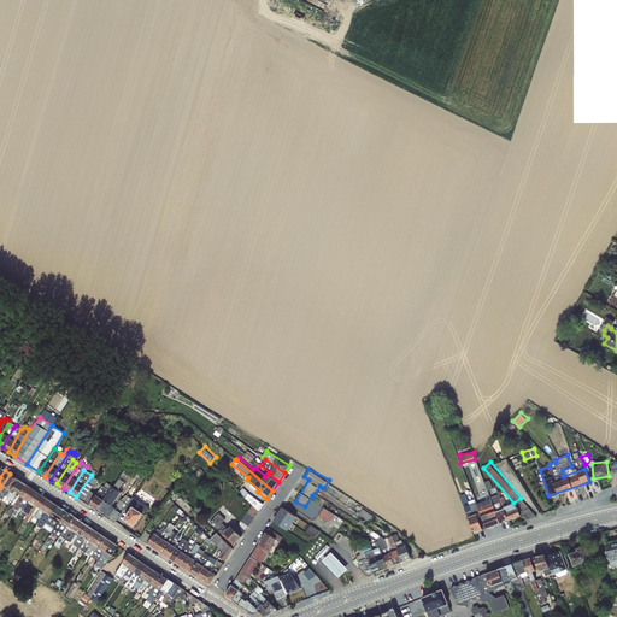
[(113,487),(97,510),(110,518),(121,500),(118,498),(121,492),(119,492),(130,475),(124,470),(119,479),(113,487)]
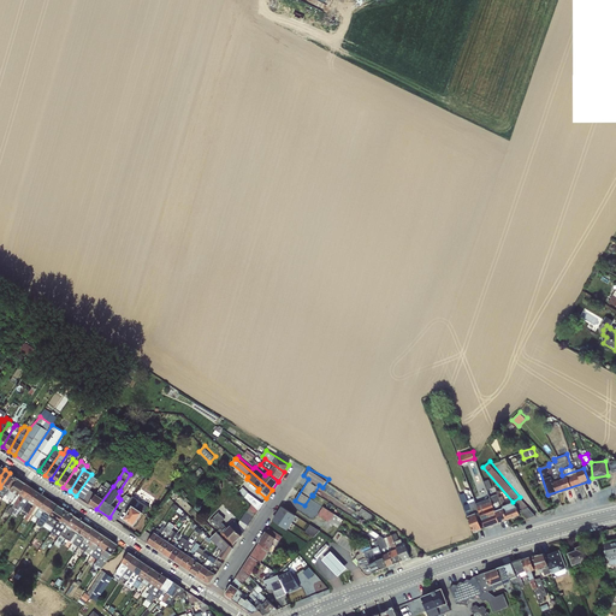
[(0,489),(6,493),(16,478),(10,473),(0,487),(0,489)]
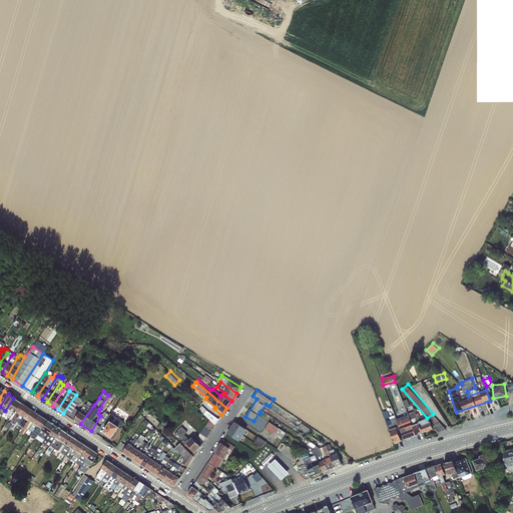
[(76,395),(63,413),(69,417),(81,399),(76,395)]
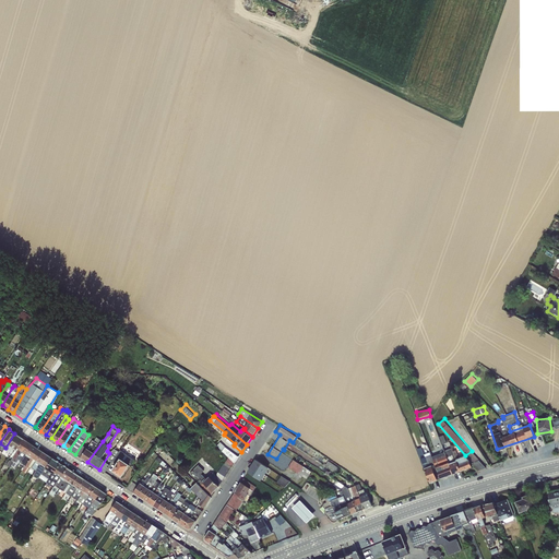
[(11,454),(22,438),(14,433),(6,448),(4,449),(11,454)]
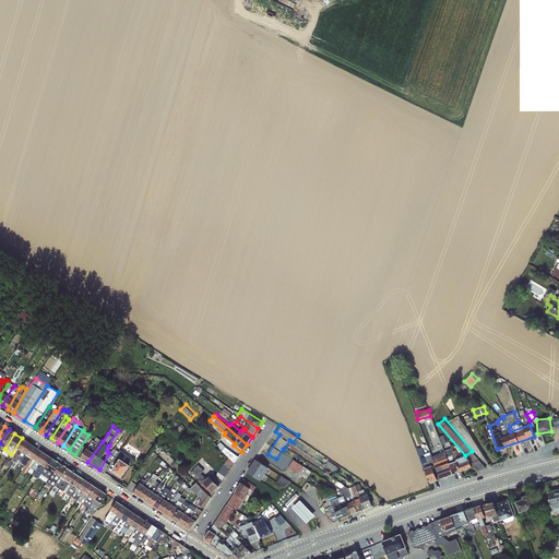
[(87,449),(81,458),(87,462),(103,441),(96,437),(94,441),(93,440),(87,449)]
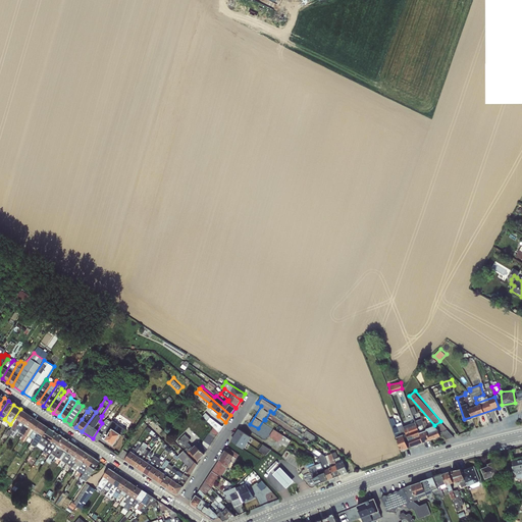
[(12,432),(24,412),(20,409),(10,424),(10,425),(10,426),(5,434),(8,436),(12,432)]
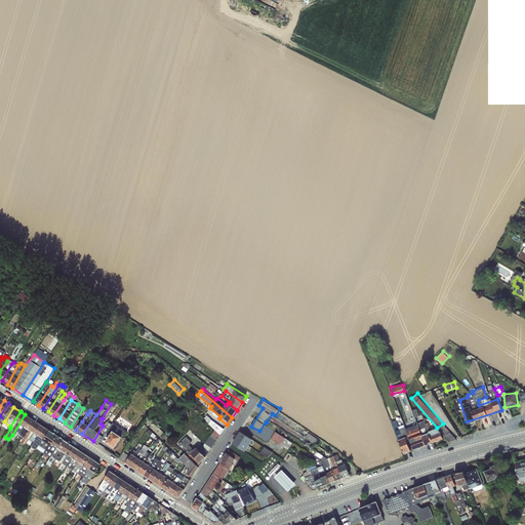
[(19,433),(30,417),(25,414),(12,435),(14,436),(17,432),(19,433)]
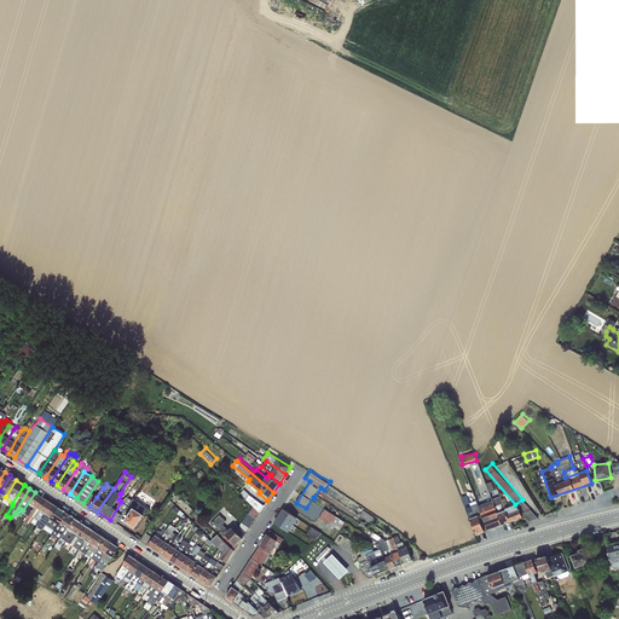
[(27,516),(40,496),(35,492),(23,510),(21,513),(27,516)]
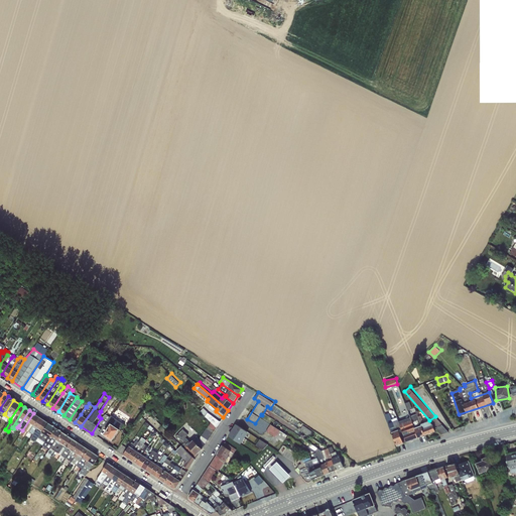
[(75,422),(81,414),(76,410),(70,419),(75,422)]
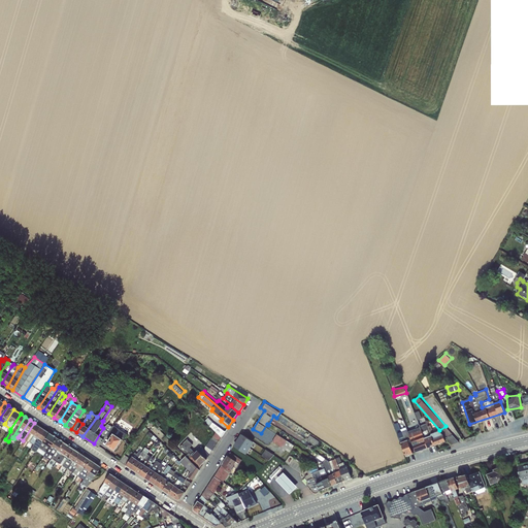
[(187,439),(183,444),(202,464),(207,459),(225,431),(212,422),(209,426),(215,431),(204,448),(201,447),(195,453),(190,448),(193,444),(187,439)]
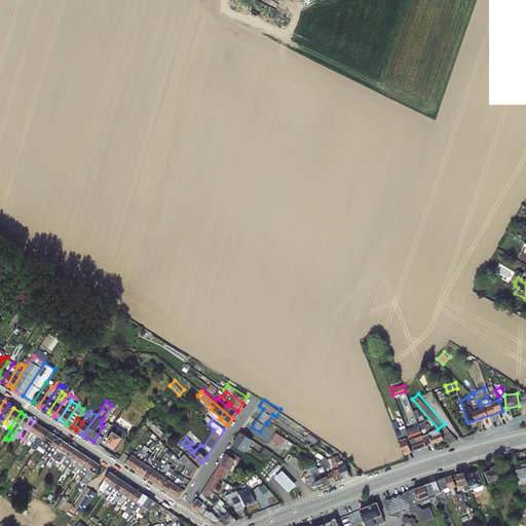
[(29,440),(39,424),(34,421),(23,439),(21,443),(23,445),(27,439),(29,440)]
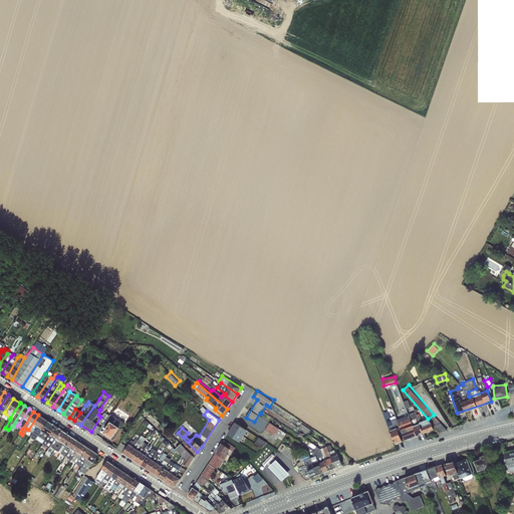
[(103,425),(109,415),(104,413),(101,416),(100,417),(91,432),(96,435),(103,425)]
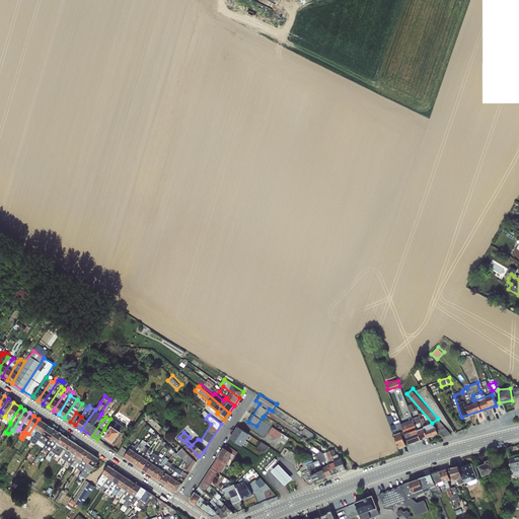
[(110,419),(104,429),(108,431),(104,437),(114,443),(125,427),(112,418),(110,419)]
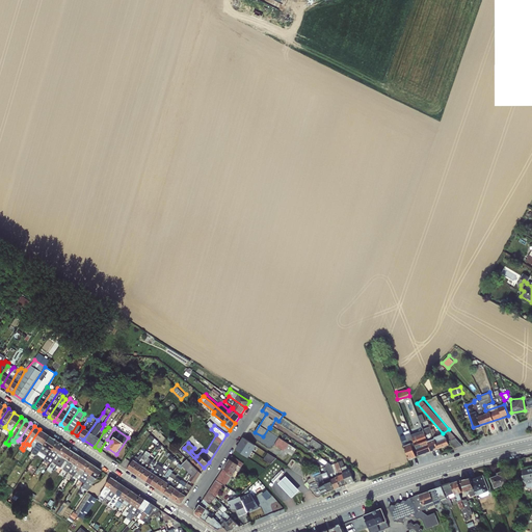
[(33,448),(44,432),(40,429),(29,445),(33,448)]
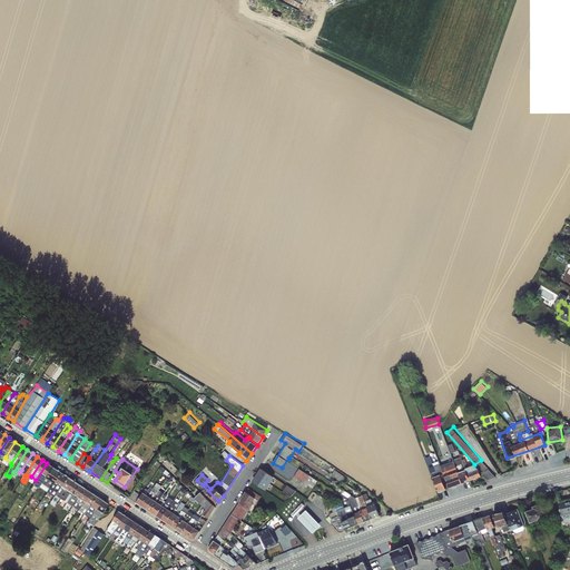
[(442,473),(448,487),(479,475),(475,464),(458,470),(454,460),(440,465),(439,463),(429,467),(432,477),(442,473)]
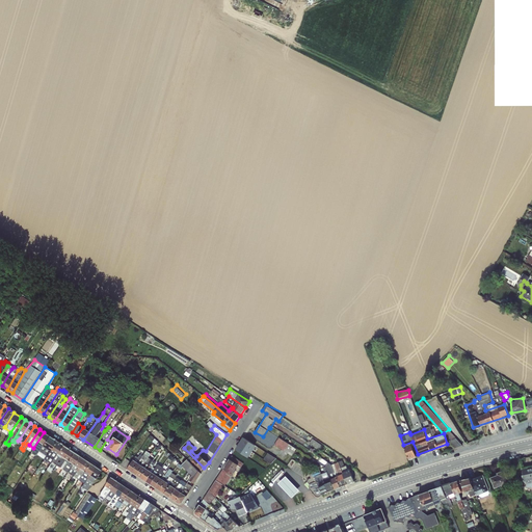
[(38,451),(49,435),(44,432),(33,448),(30,452),(33,454),(36,450),(38,451)]
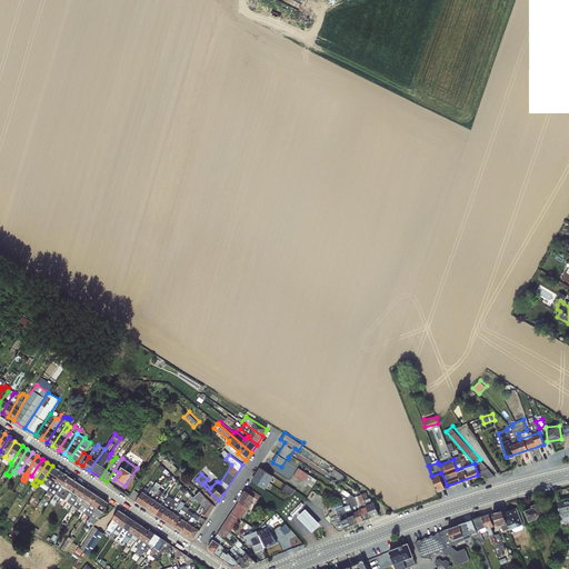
[(47,491),(60,471),(52,466),(41,482),(39,486),(47,491)]
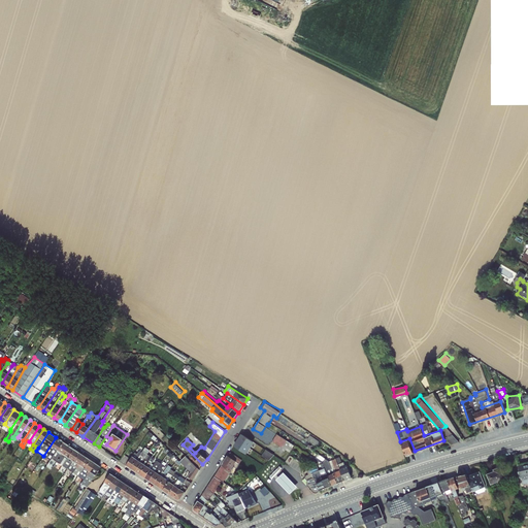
[(245,454),(254,442),(241,433),(233,444),(245,454)]
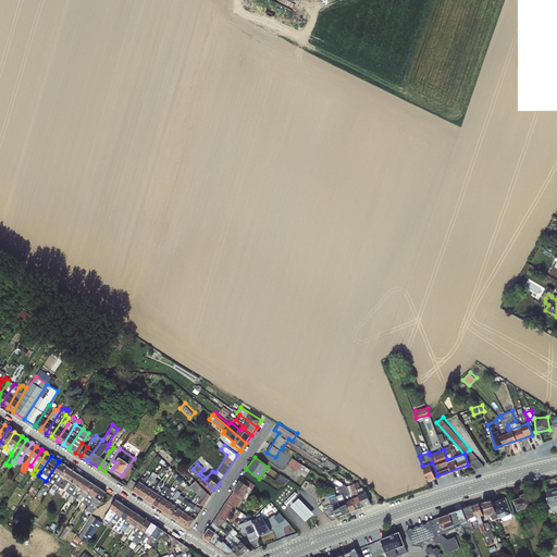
[(288,466),(308,475),(311,467),(292,458),(288,466)]
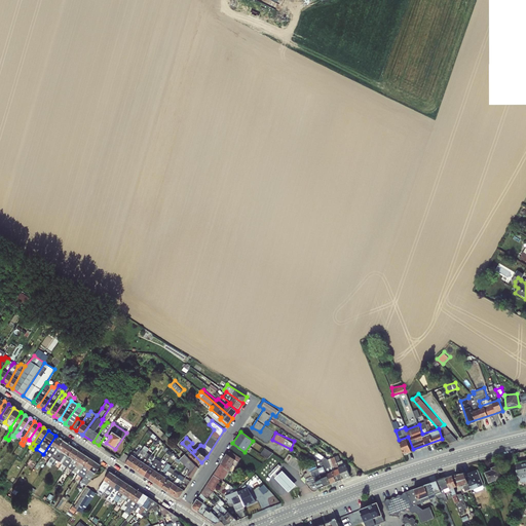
[(307,438),(316,443),(318,439),(309,434),(307,438)]
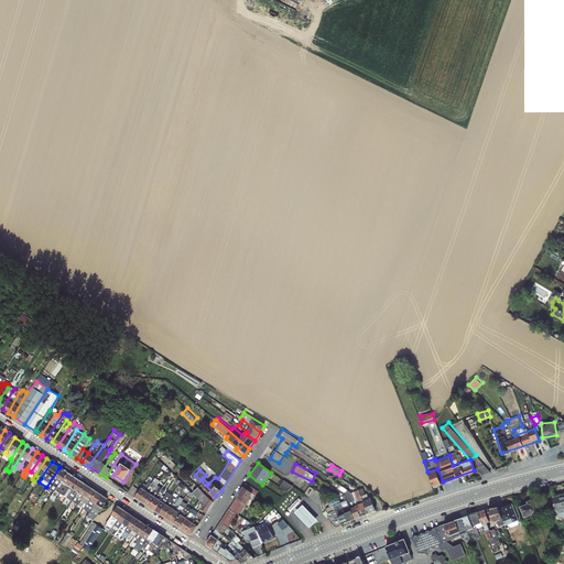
[(55,489),(66,472),(60,467),(46,487),(53,491),(55,489)]
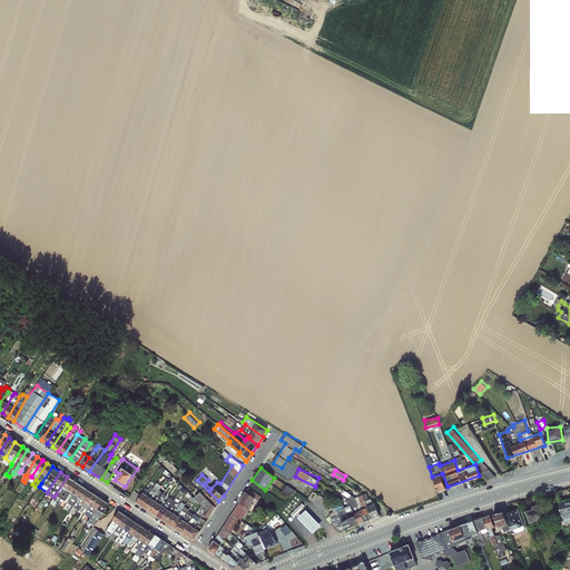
[(433,475),(433,490),(445,489),(445,478),(440,478),(440,475),(433,475)]
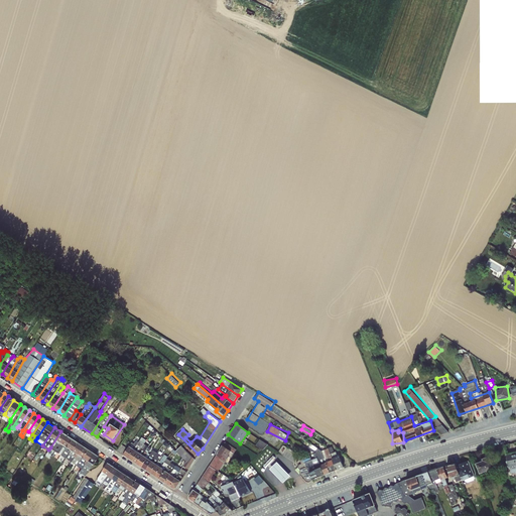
[(52,456),(66,434),(60,431),(50,447),(52,449),(49,454),(52,456)]
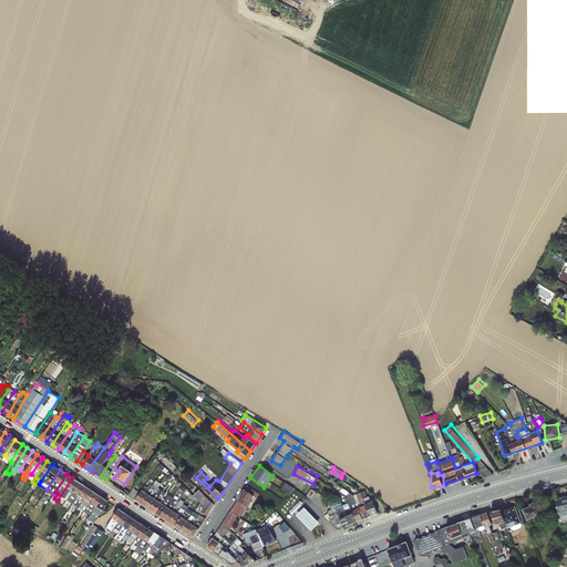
[(72,477),(58,501),(60,502),(63,497),(66,500),(79,482),(72,477)]
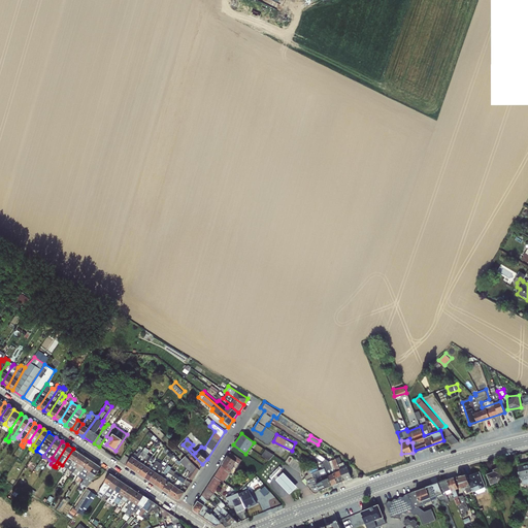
[(202,466),(202,464),(183,444),(179,448),(187,455),(180,461),(176,460),(175,463),(180,465),(182,463),(191,471),(188,476),(193,480),(202,466)]
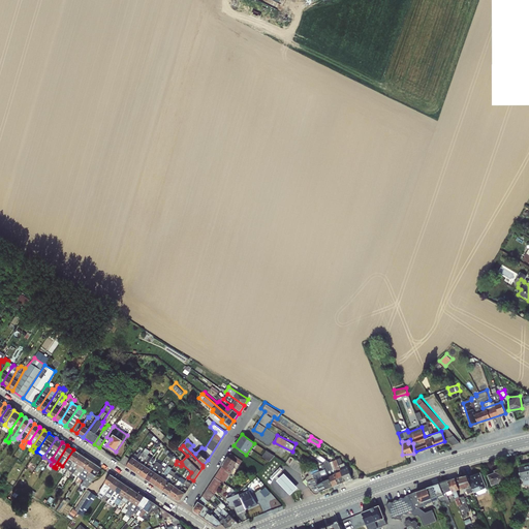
[(262,455),(271,462),(276,456),(268,448),(262,455)]
